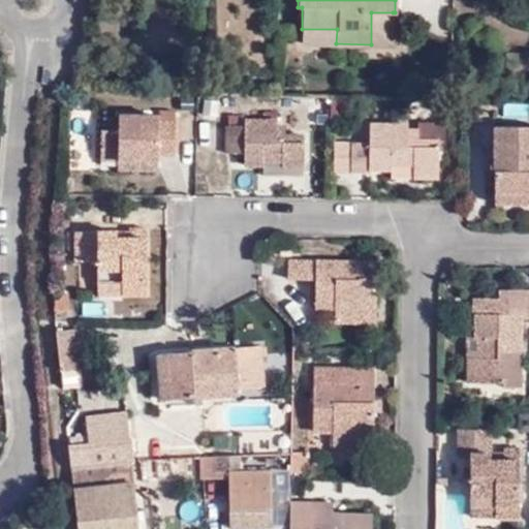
[(393,45),(393,12),(371,12),(371,44),(393,45)]
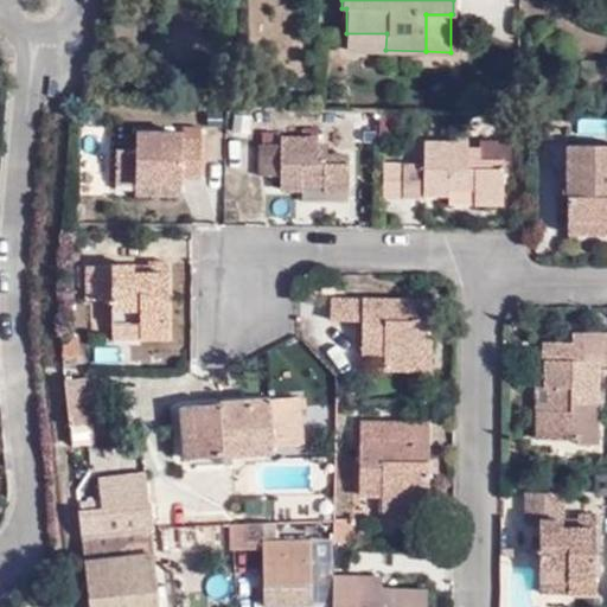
[(385,50),(387,33),(346,33),(346,49),(385,50)]
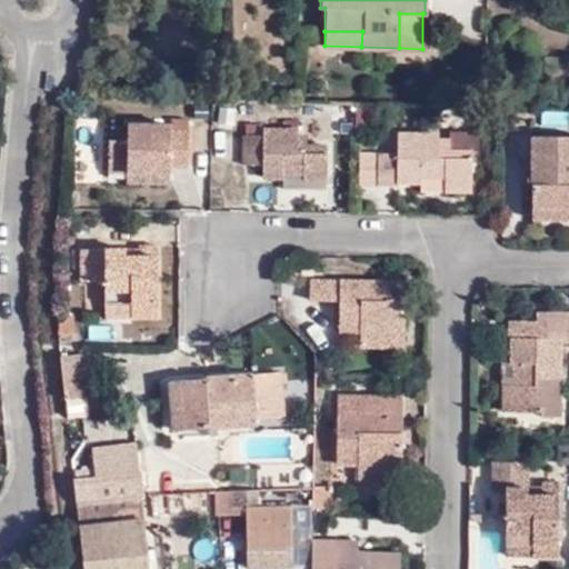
[(540,51),(535,43),(527,50),(533,59),(540,51)]
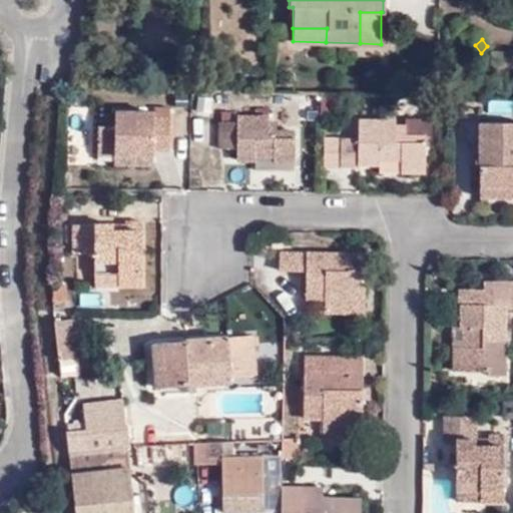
[(337,115),(337,98),(337,97),(322,97),(321,114),(337,115)]
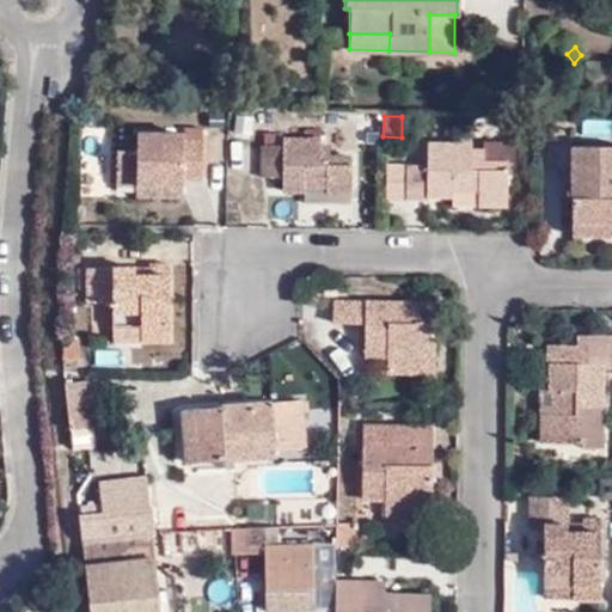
[(118,185),(184,187),(184,182),(202,182),(204,141),(184,141),(184,138),(139,135),(139,152),(127,152),(120,152),(118,185)]
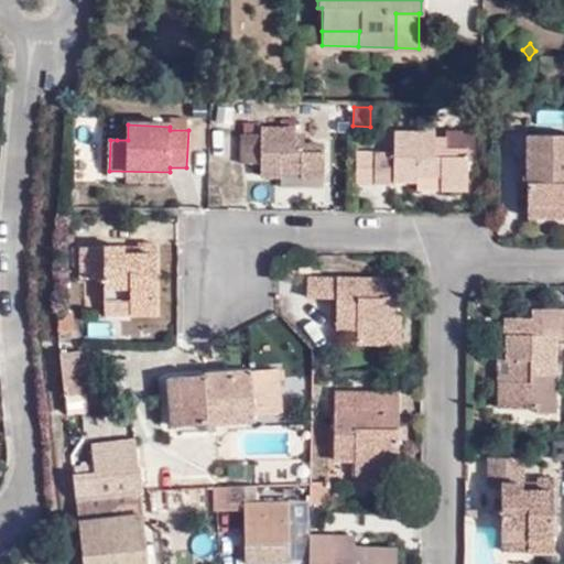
[(128,140),(128,125),(117,125),(117,140),(128,140)]
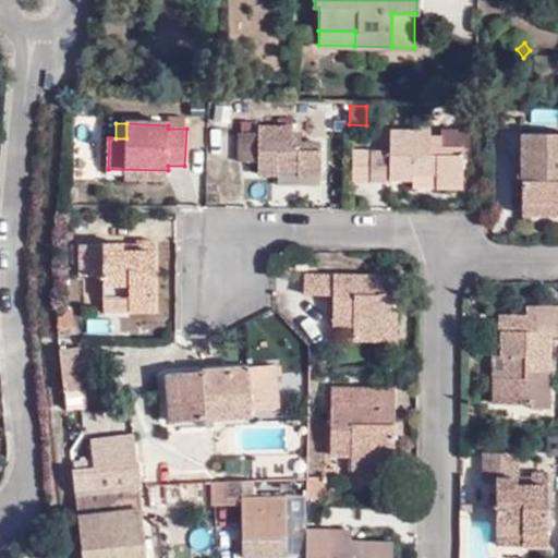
[(258,126),(258,134),(258,162),(258,174),(279,176),(279,171),(299,171),(299,176),(322,174),(322,144),(303,144),(304,128),(258,126)]
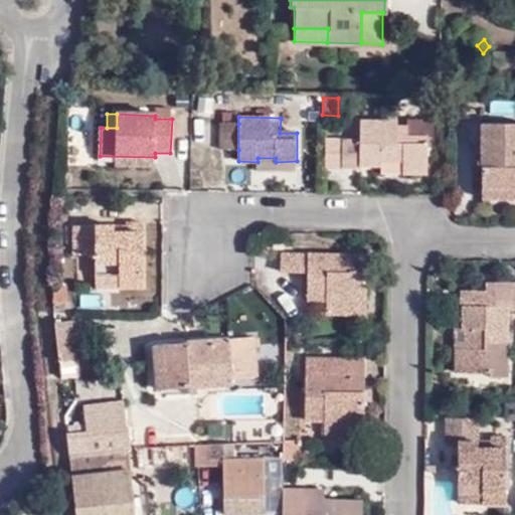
[(361,138),(343,139),(343,167),(361,167),(361,165),(381,165),(381,173),(428,174),(428,137),(408,137),(397,136),(398,126),(397,123),(361,122),(361,138)]
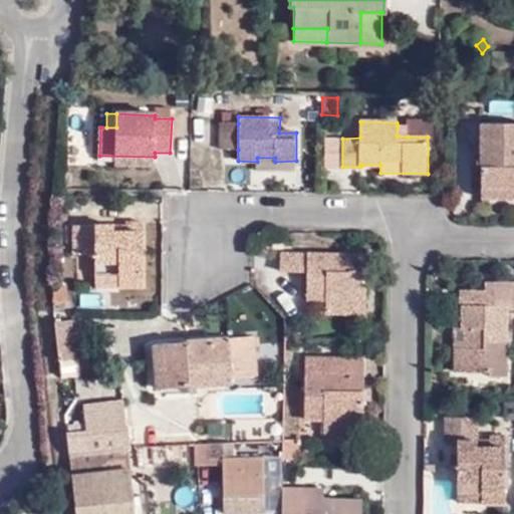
[(408,137),(428,137),(434,137),(434,121),(409,121),(409,126),(408,137)]
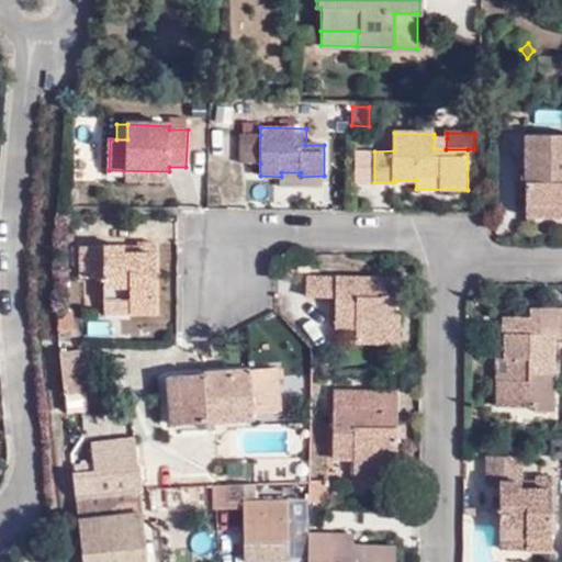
[(260,164),(260,135),(239,134),(239,164),(260,164)]
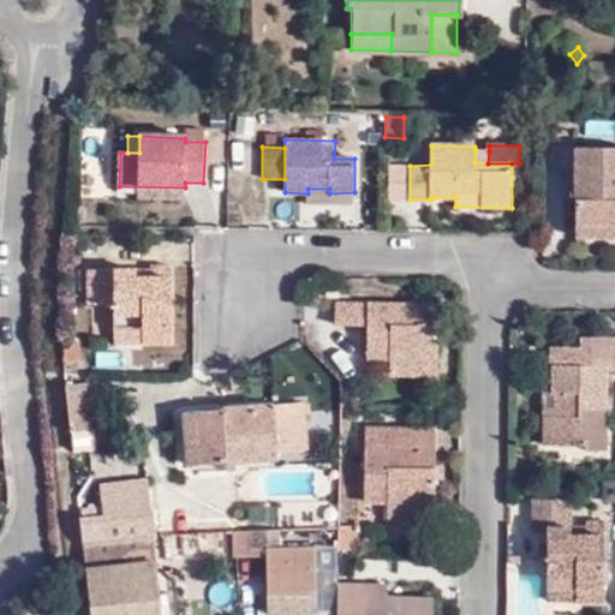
[(614,148),(577,147),(575,226),(614,227),(614,148)]
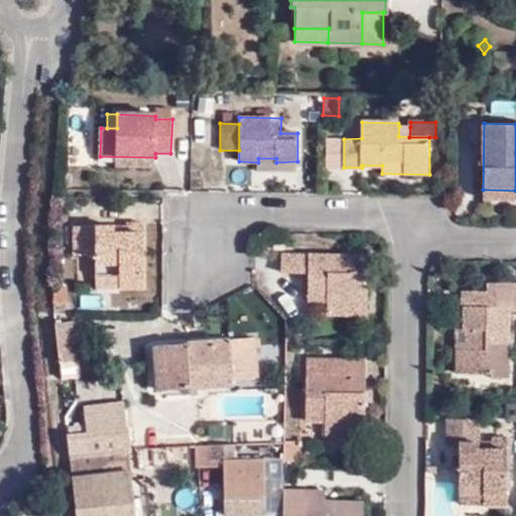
[(410,127),(399,126),(398,136),(409,137),(410,127)]
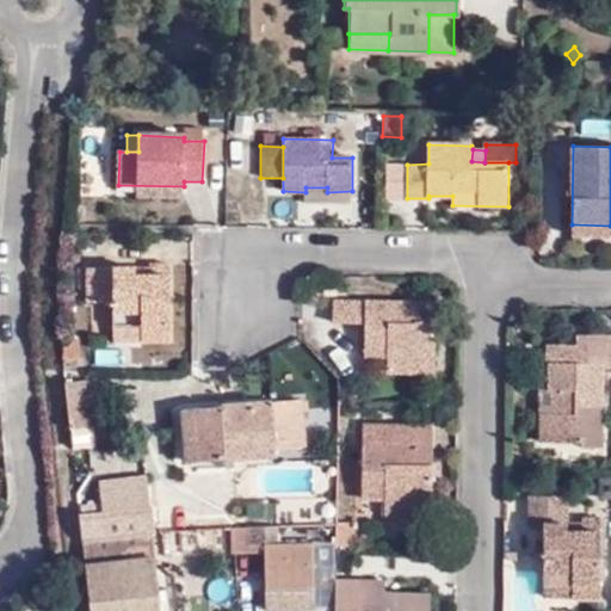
[(407,198),(407,165),(388,165),(387,197),(407,198)]
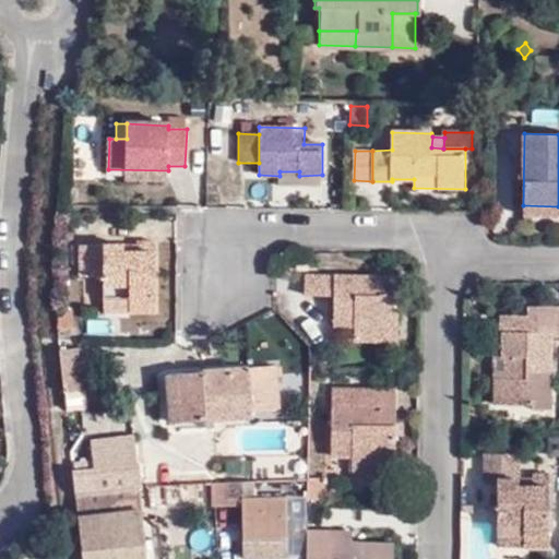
[(167,181),(168,170),(108,169),(107,181),(167,181)]
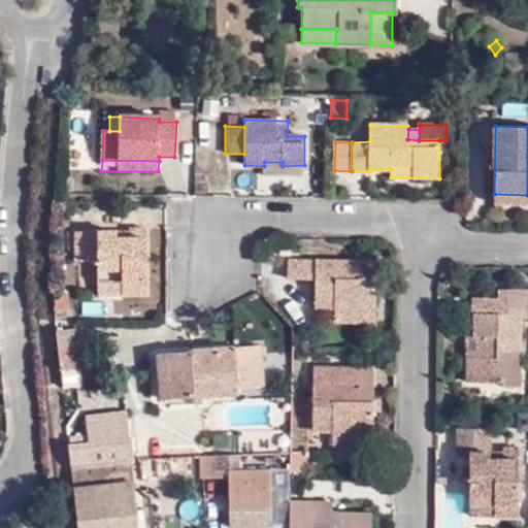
[(527,195),(494,194),(494,204),(527,205),(527,195)]
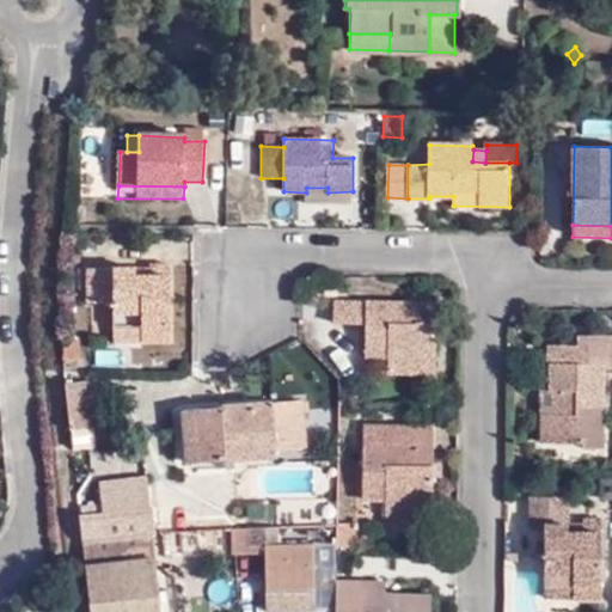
[(115,305),(115,329),(142,330),(142,343),(171,343),(172,265),(150,265),(151,275),(135,274),(135,270),(86,269),(86,304),(115,305)]
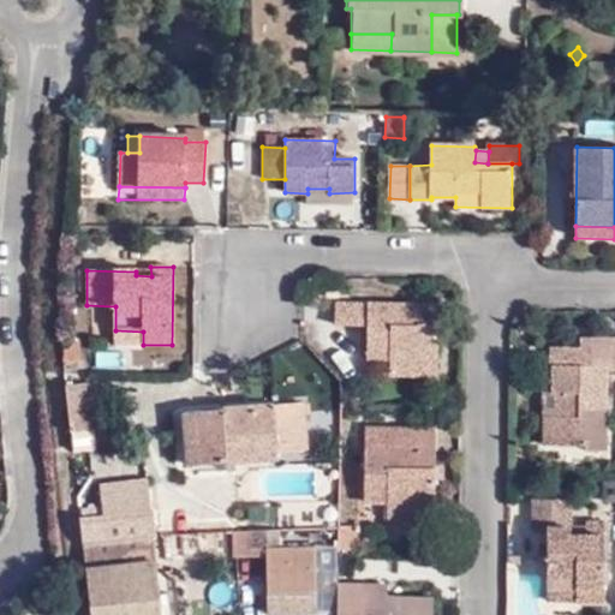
[(366,360),(389,360),(408,362),(408,369),(439,369),(437,338),(439,324),(439,306),(335,304),(335,327),(366,327),(366,360)]
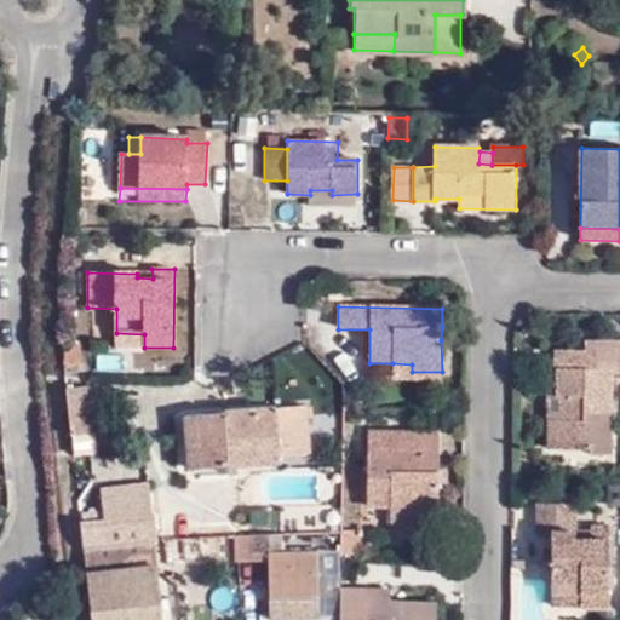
[(144,334),(116,333),(116,346),(144,348),(144,334)]
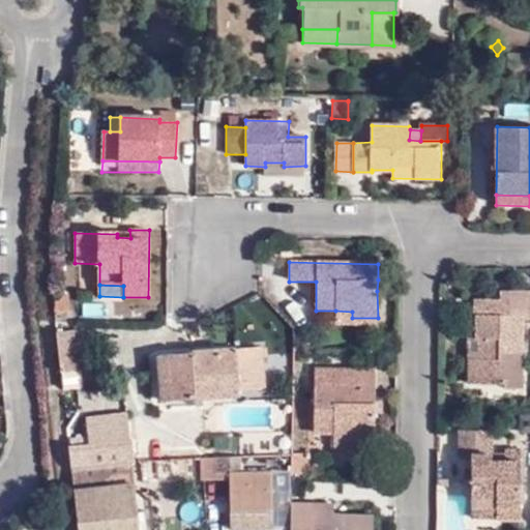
[(53,296),(55,314),(67,313),(66,296),(53,296)]
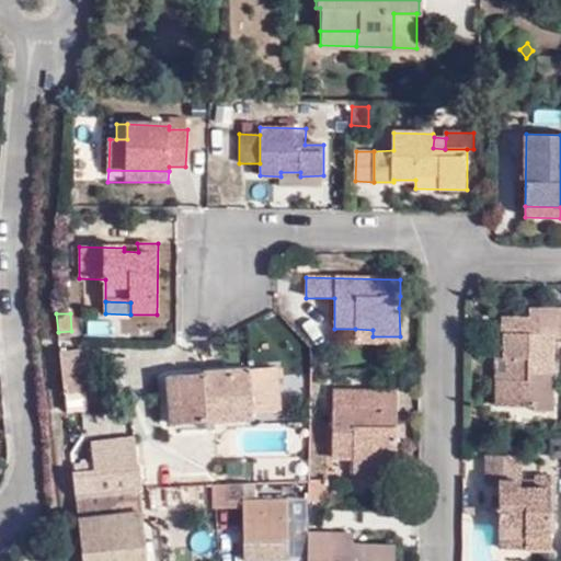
[(504,334),(505,358),(510,358),(508,381),(504,381),(503,404),(528,405),(528,385),(528,374),(547,374),(553,374),(553,333),(547,334),(547,317),(502,316),(501,333),(504,334)]
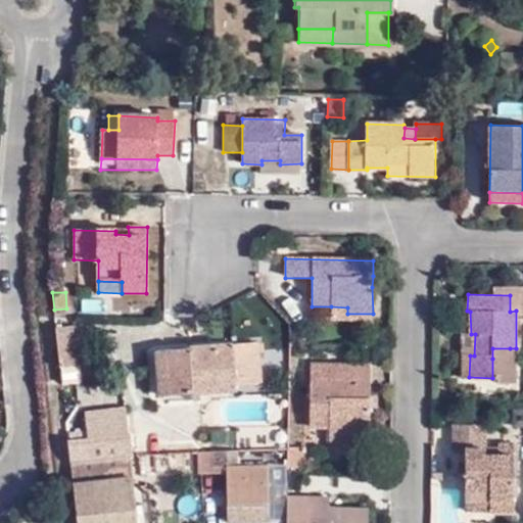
[(347,307),(331,306),(331,321),(373,322),(373,314),(347,314),(347,307)]
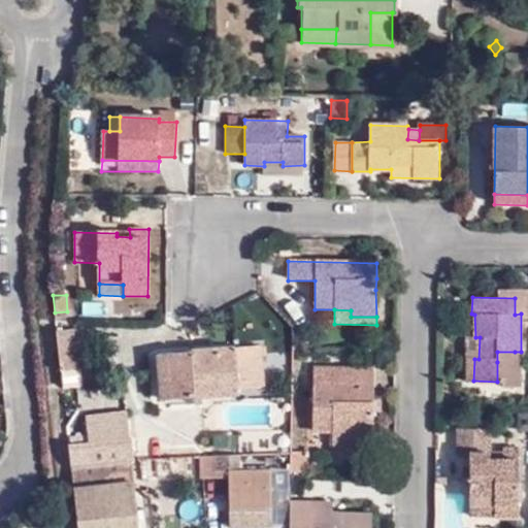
[(198,325),(187,330),(191,337),(202,331),(198,325)]
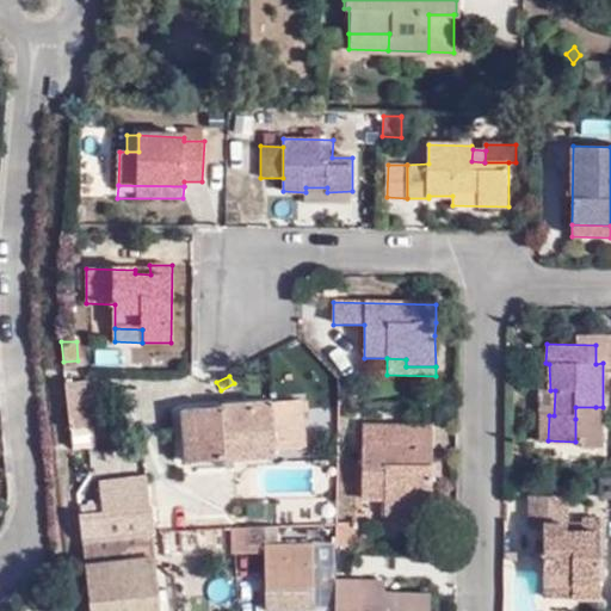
[(66,383),(69,430),(90,427),(86,382),(66,383)]
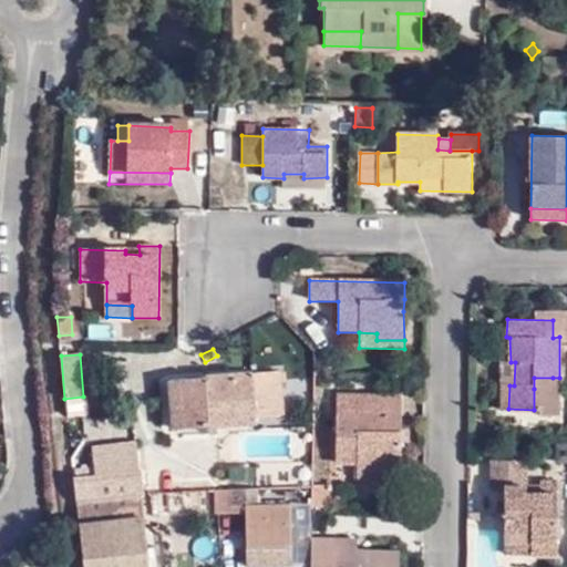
[(282,371),(196,378),(195,426),(255,422),(255,418),(285,415),(282,371)]
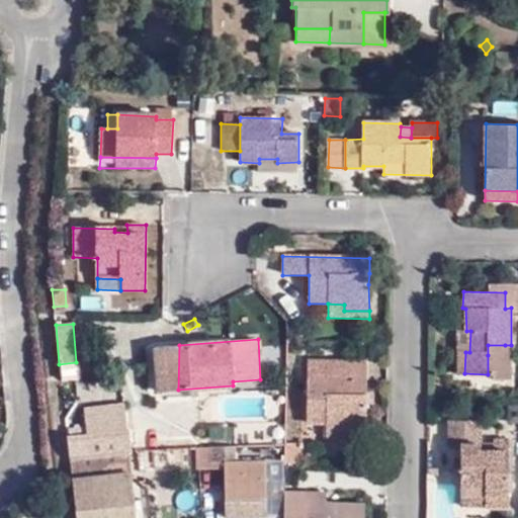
[(178,390),(179,345),(159,347),(162,391),(178,390)]
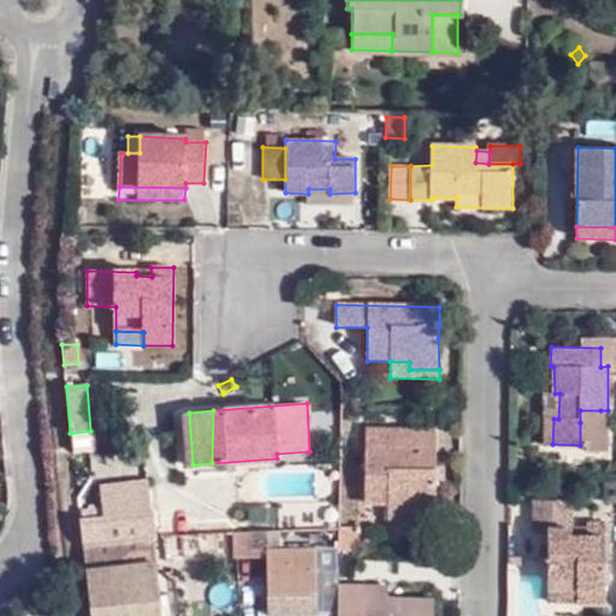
[(600,422),(600,410),(580,410),(580,422),(600,422)]
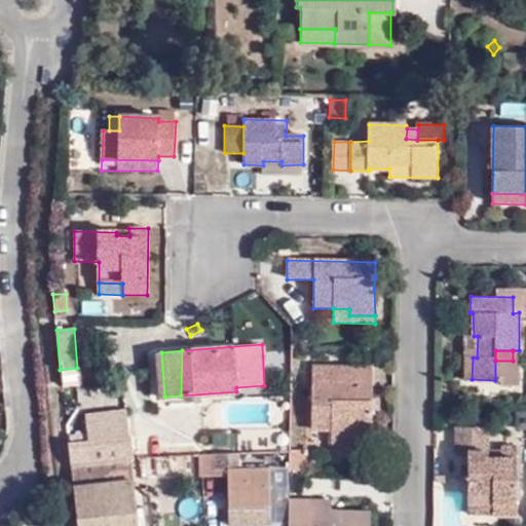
[(164,397),(161,352),(155,352),(158,398),(164,397)]
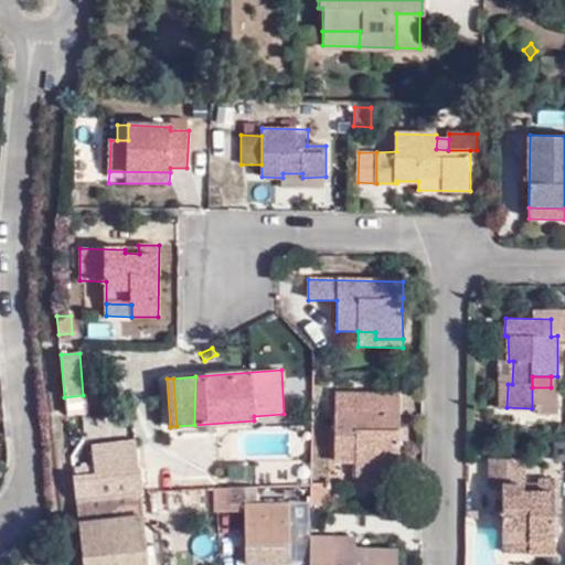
[(507,407),(508,384),(499,383),(499,408),(507,407)]
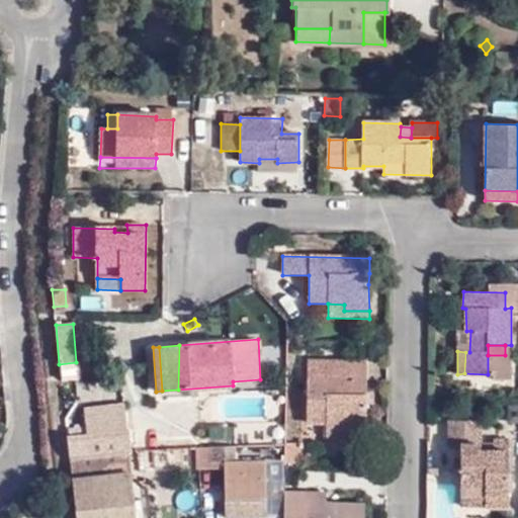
[(366,380),(367,361),(309,358),(307,423),(326,424),(343,424),(342,431),(366,432),(365,404),(366,393),(366,380)]
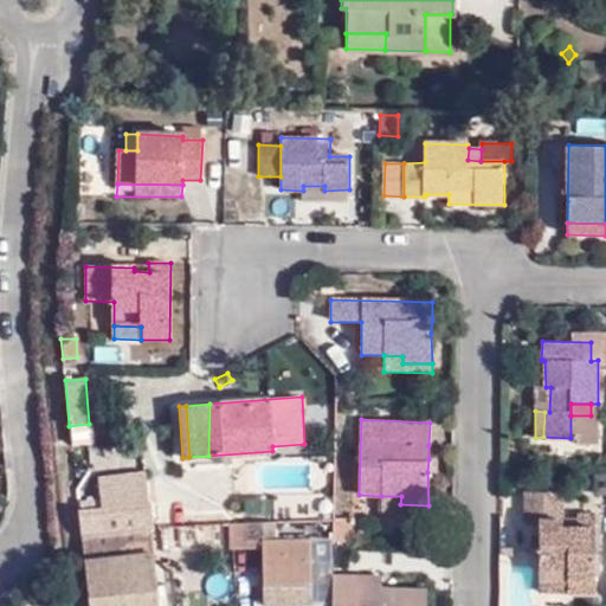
[(438,459),(429,459),(427,472),(438,472),(438,459)]
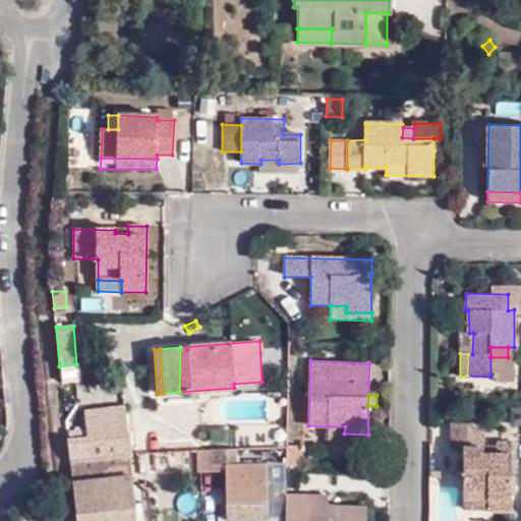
[(87,438),(129,433),(126,405),(85,410),(87,438)]
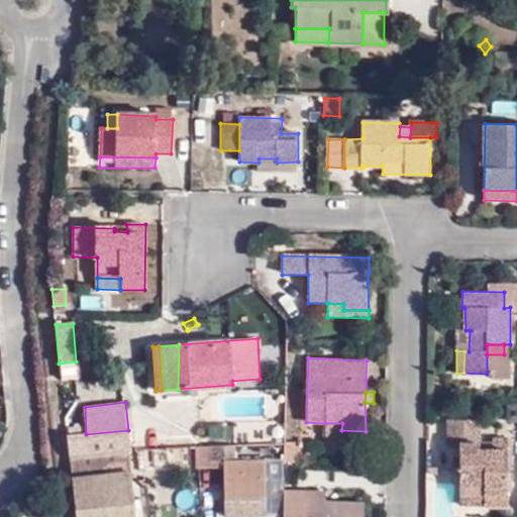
[(486,494),(485,505),(508,505),(509,438),(493,438),(493,443),(493,448),(480,448),(481,442),(481,421),(447,420),(447,446),(460,446),(459,494),(486,494)]
